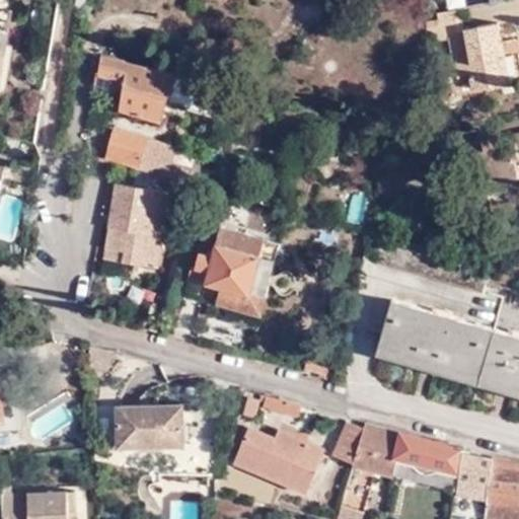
[(466,5),(440,10),(442,22),(433,24),(435,40),(451,35),(467,32),(467,27),(469,26),(466,5)]
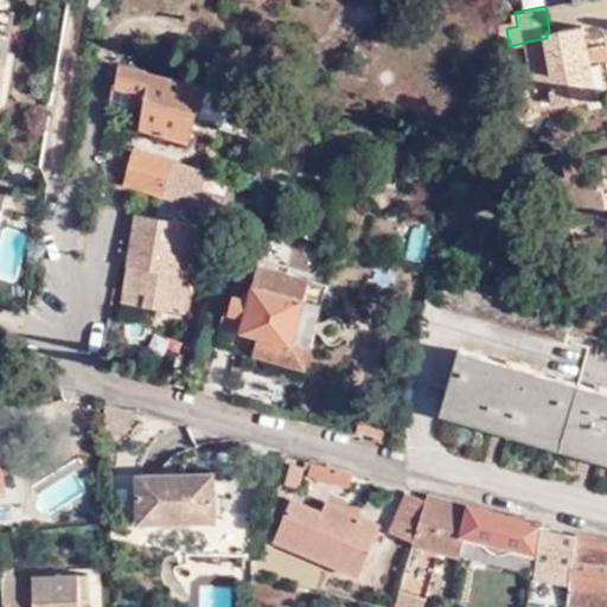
[(547,38),(528,42),(536,89),(553,85),(555,103),(599,95),(583,25),(549,31),(547,32),(547,38)]
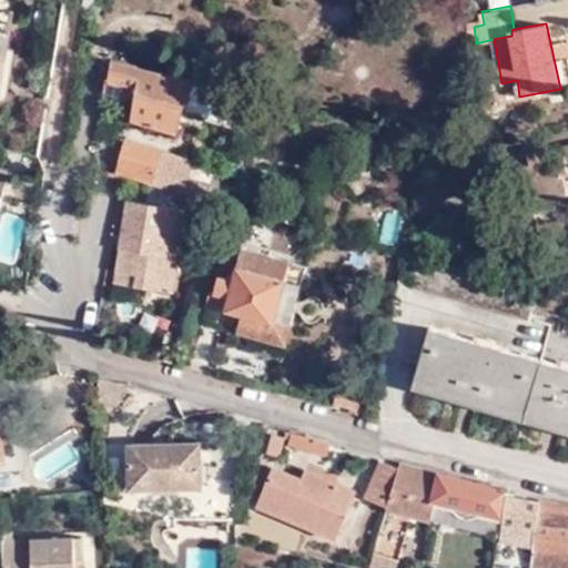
[(109,59),(103,90),(137,98),(131,119),(176,129),(191,81),(109,59)]
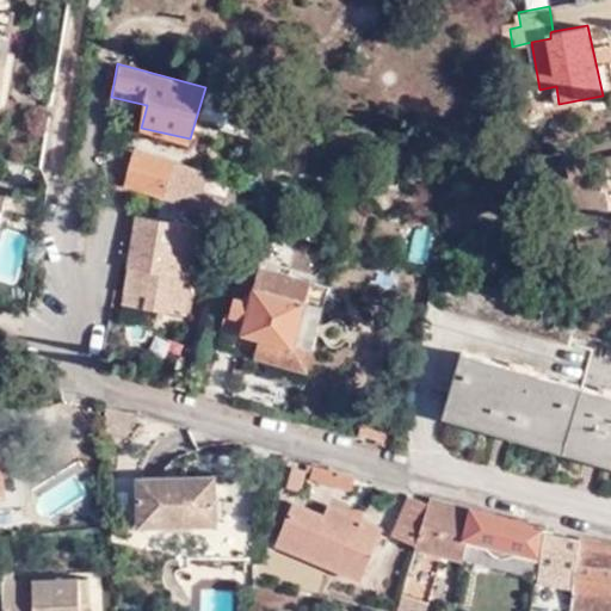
[(520,105),(522,116),(539,113),(536,98),(523,100),(523,105),(520,105)]
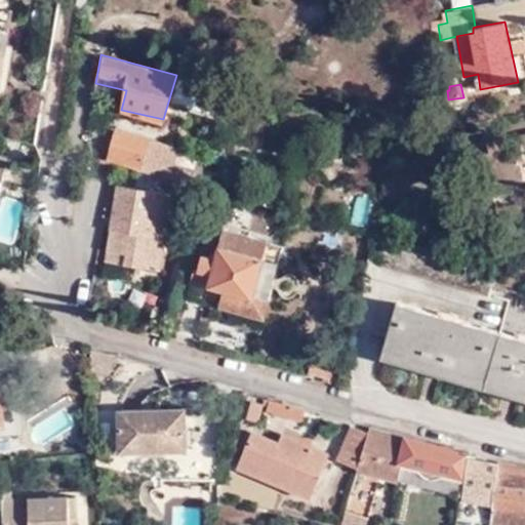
[(308,134),(310,121),(293,117),(290,129),(308,134)]
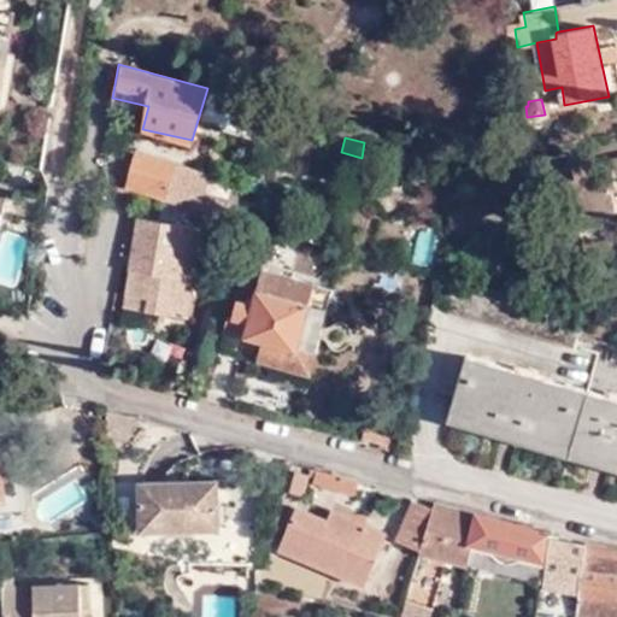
[(174,162),(174,163),(136,151),(125,183),(163,195),(162,200),(177,205),(224,217),(228,200),(204,193),(210,170),(174,162)]
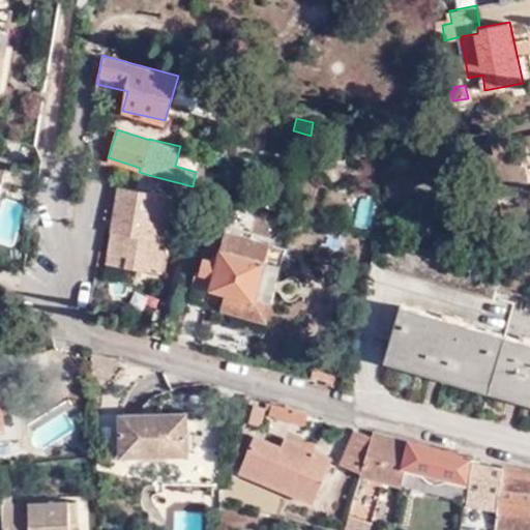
[(529,135),(496,142),(498,152),(484,155),(491,188),(529,179),(529,135)]
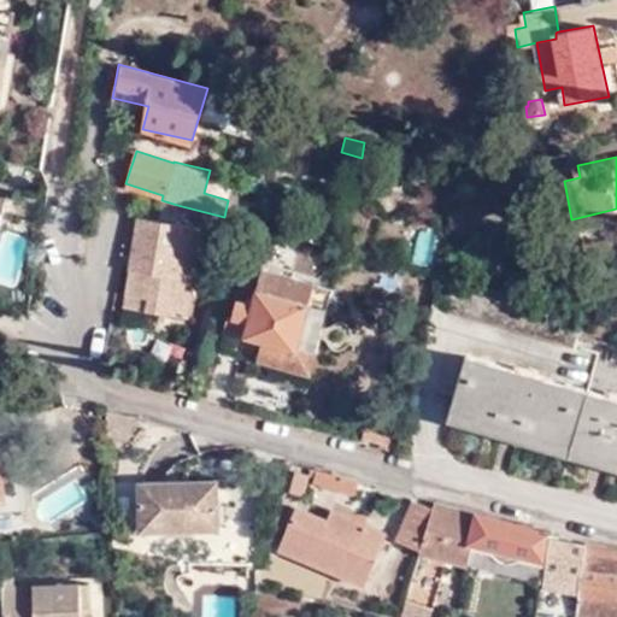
[(562,169),(564,181),(580,177),(577,165),(562,169)]
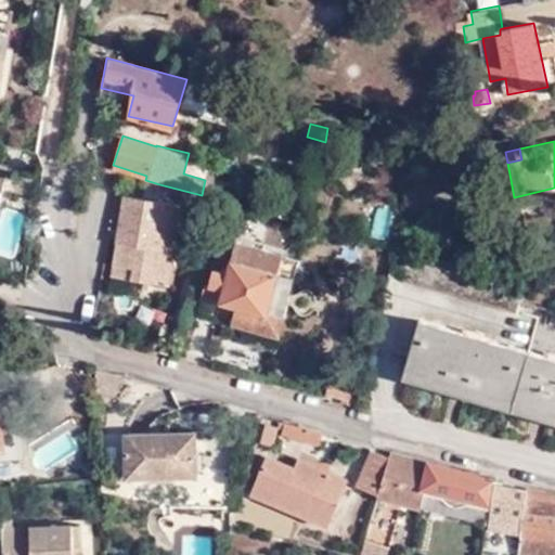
[(167,203),(125,195),(112,282),(144,287),(145,280),(170,284),(176,250),(182,205),(167,203)]
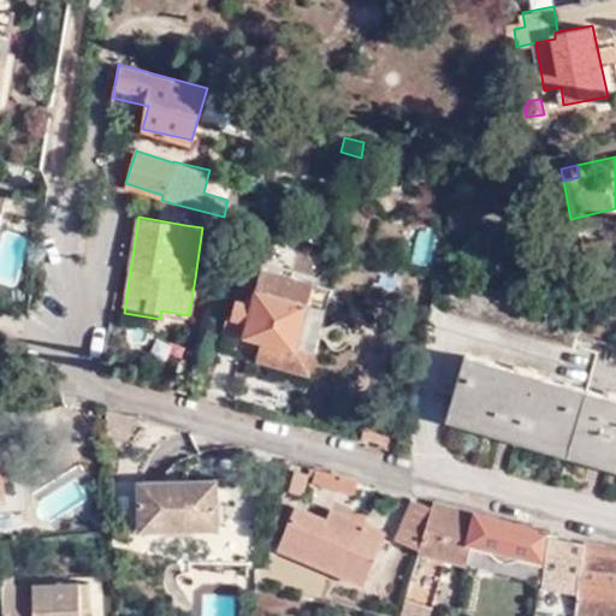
[(229,314),(219,349),(277,363),(273,378),(306,388),(311,372),(333,288),(262,268),(256,292),(249,291),(247,301),(237,297),(234,314),(229,314)]
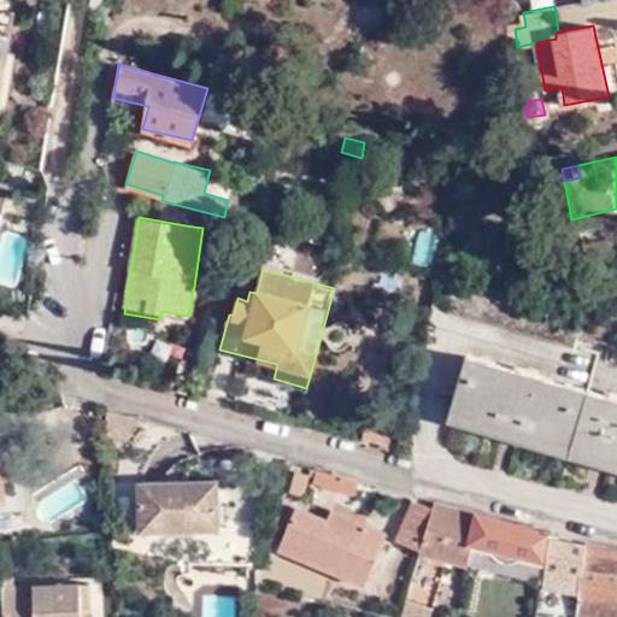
[(569,322),(564,306),(440,272),(410,378),(458,391),(450,425),(616,470),(616,398),(587,391),(597,351),(571,344),(575,330),(569,322)]
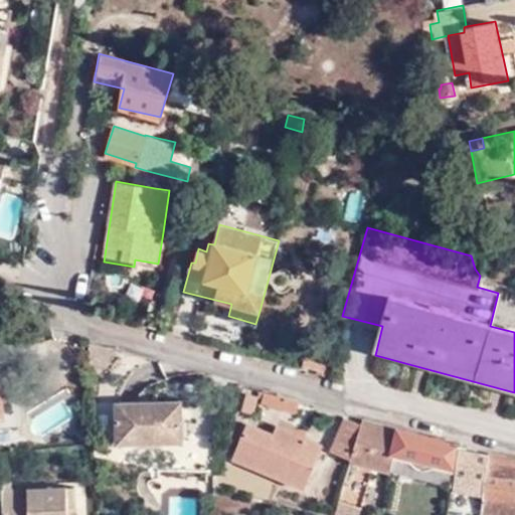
[(247,390),(242,409),(255,412),(261,394),(247,390)]
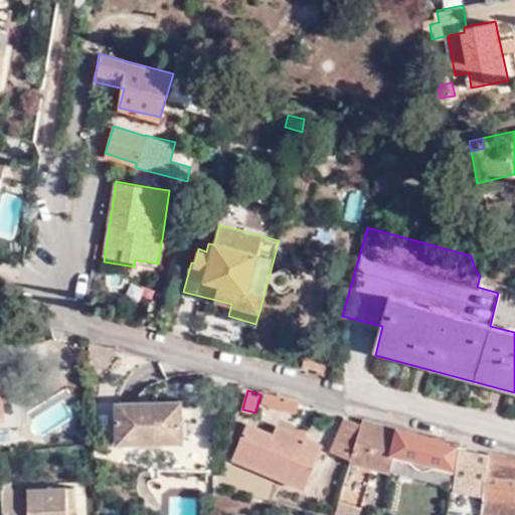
[(298,411),(301,401),(266,391),(263,401),(298,411)]
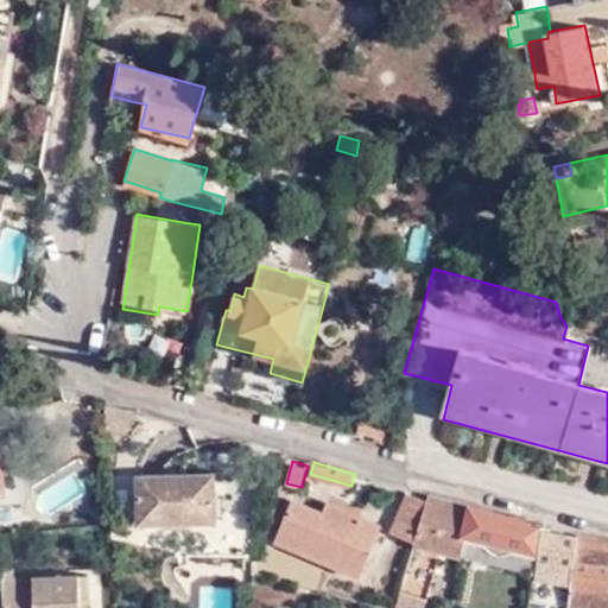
[(11,468),(2,469),(6,494),(0,494),(0,504),(16,502),(11,468)]
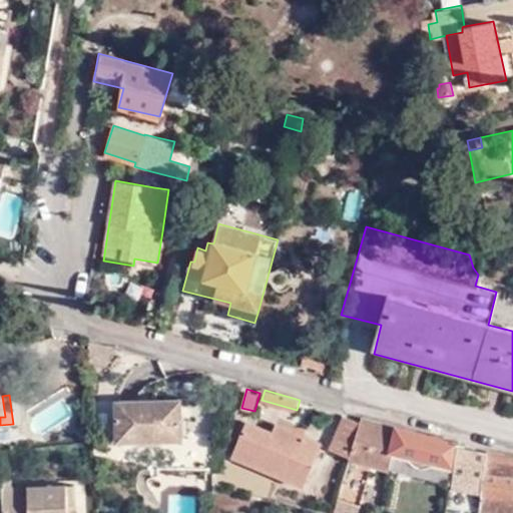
[(182,398),(117,400),(119,439),(183,437),(182,398)]
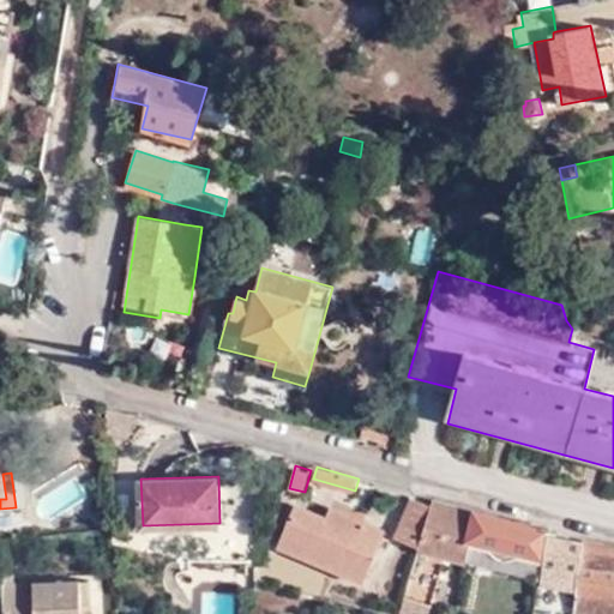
[(401,535),(421,542),(432,506),(411,497),(401,535)]
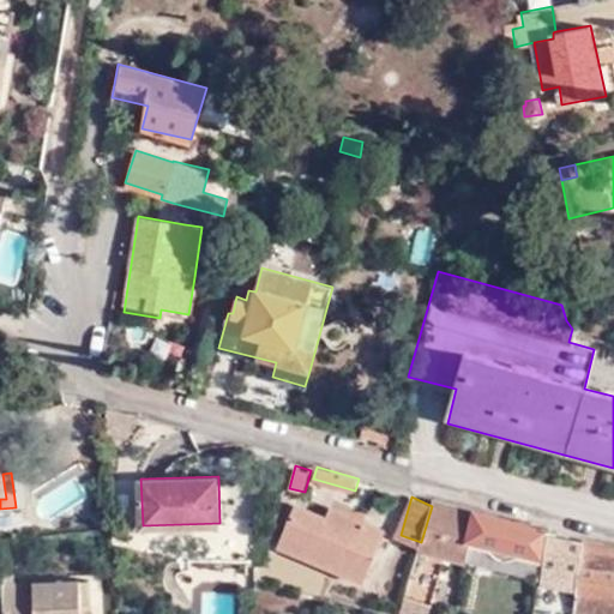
[(433,500),(432,506),(421,542),(417,554),(440,561),(461,566),(468,539),(476,511),(433,500)]
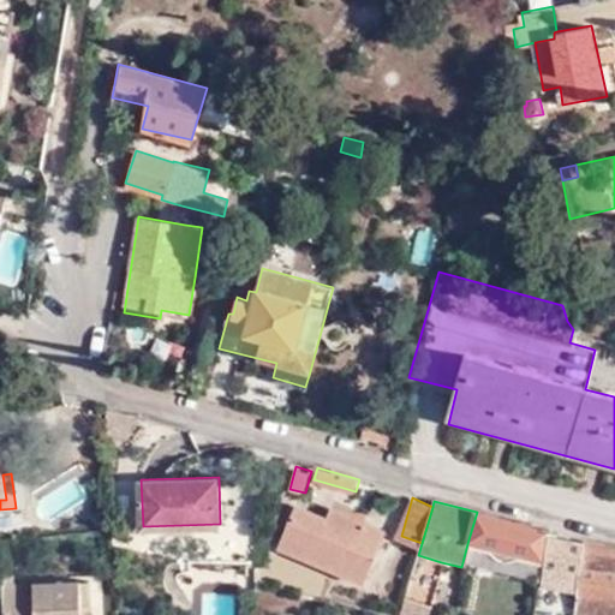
[(280,548),(371,584),(389,535),(333,513),(328,520),(296,507),(294,509),(290,508),(286,514),(292,517),(290,523),(284,520),(280,531),(285,532),(280,548)]
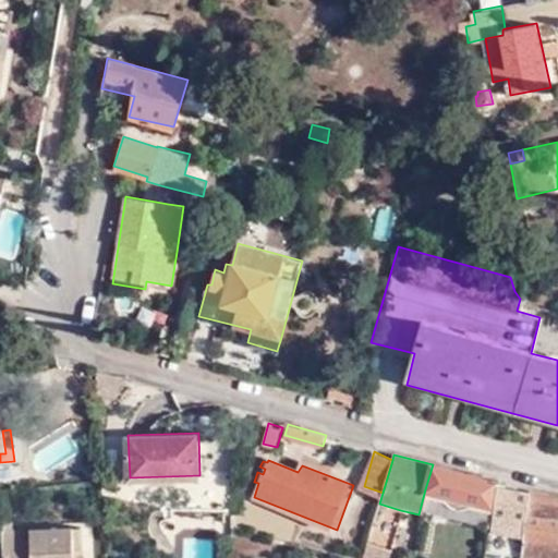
[(433,464),(425,489),(493,508),(496,483),(433,464)]
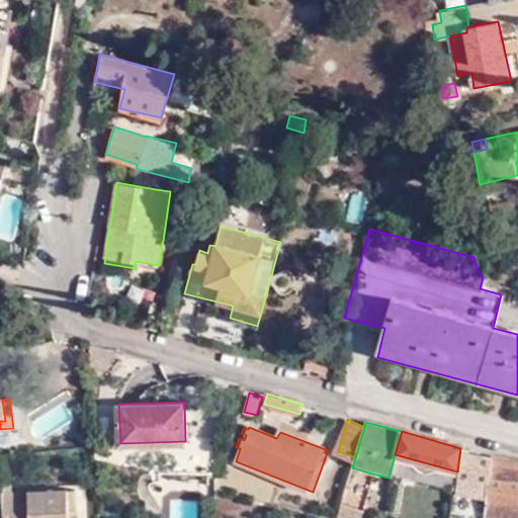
[(458,477),(488,481),(491,458),(462,453),(458,477)]
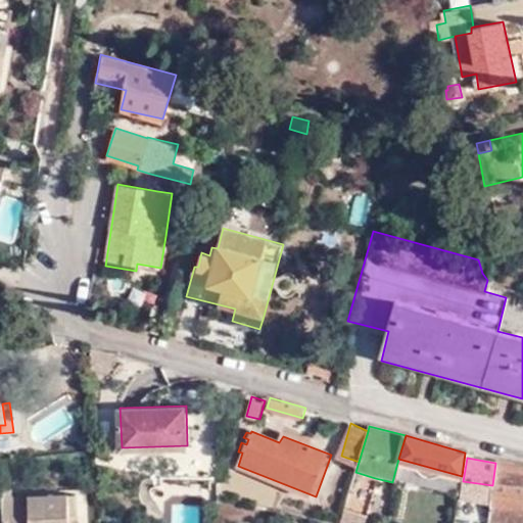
[(522,468),(495,462),(495,463),(492,485),(490,498),(488,518),(504,520),(507,503),(522,505),(522,468)]
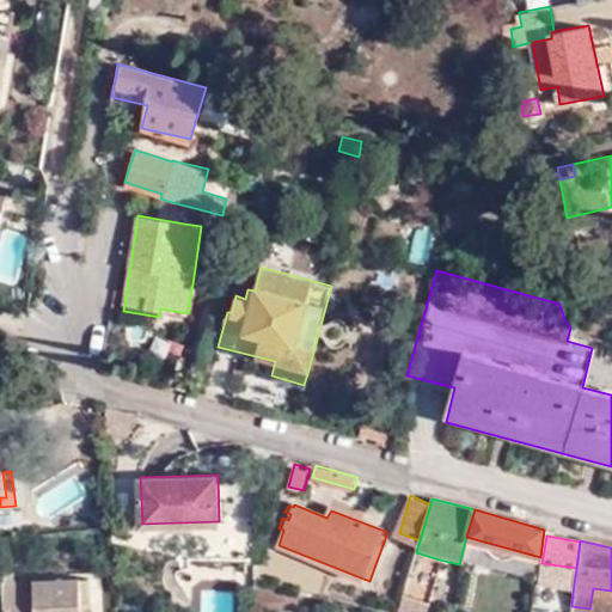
[(426,606),(439,560),(416,552),(402,599),(426,606)]
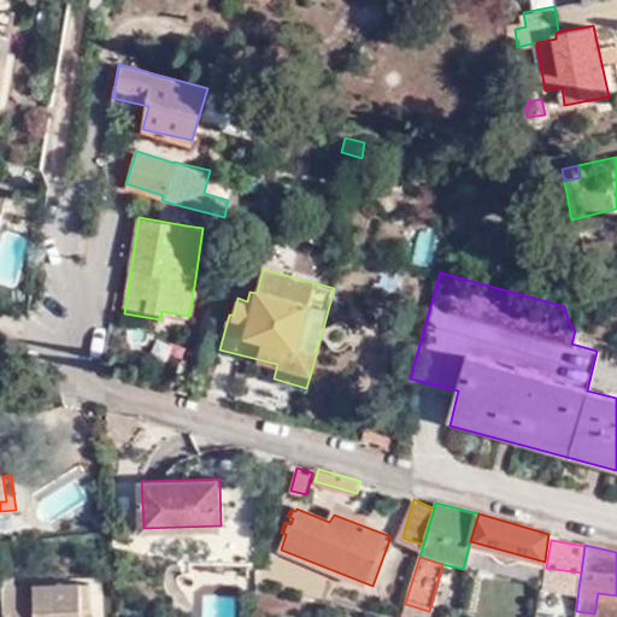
[(579,588),(581,573),(546,568),(545,582),(579,588)]
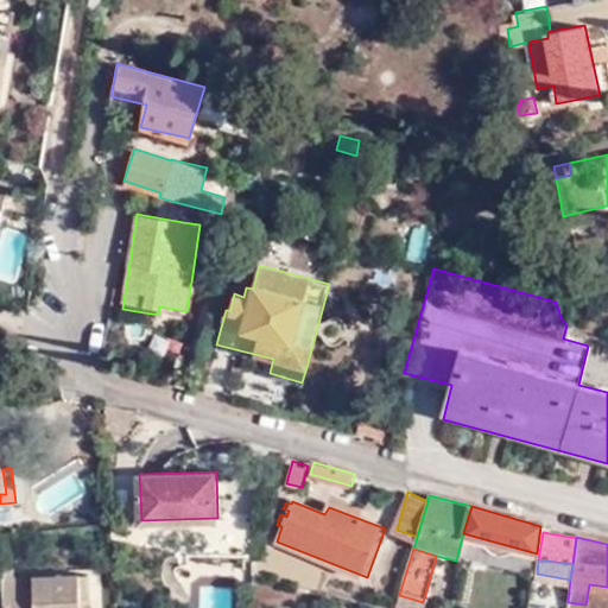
[(89,574),(2,577),(2,606),(2,607),(81,607),(81,600),(90,600),(89,574)]
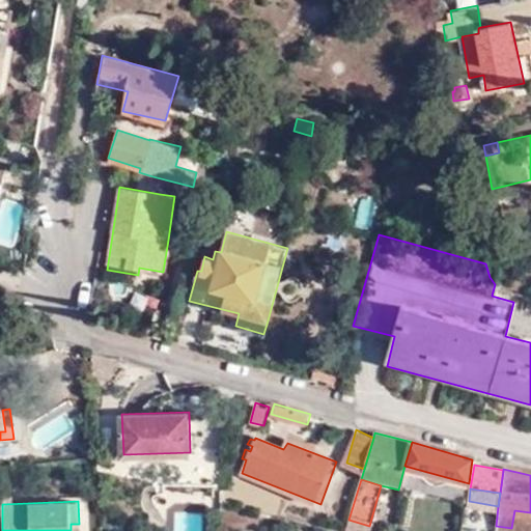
[(511,528),(530,530),(530,512),(514,510),(511,528)]
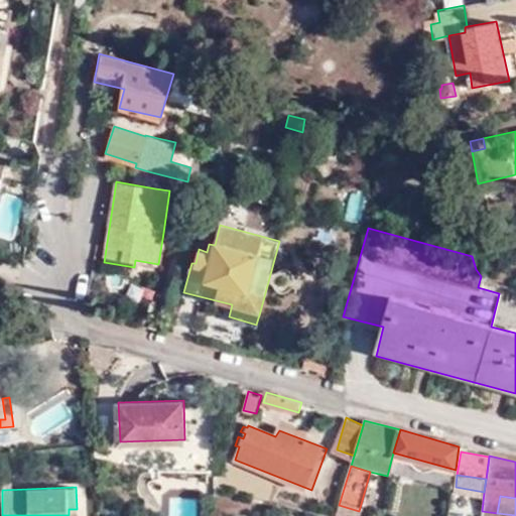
[(335,515),(357,515),(359,511),(339,505),(335,515)]
